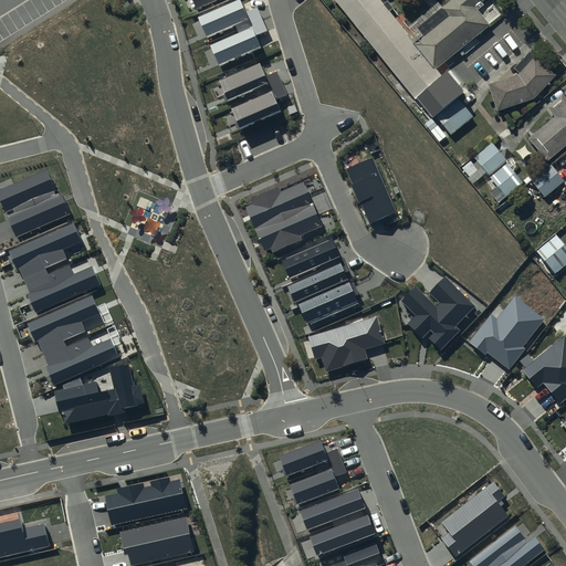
[(240,0),(237,0),(198,17),(207,37),(234,23),(239,32),(210,45),(219,66),(261,48),(257,35),(268,31),(258,8),(245,12),(240,0)]
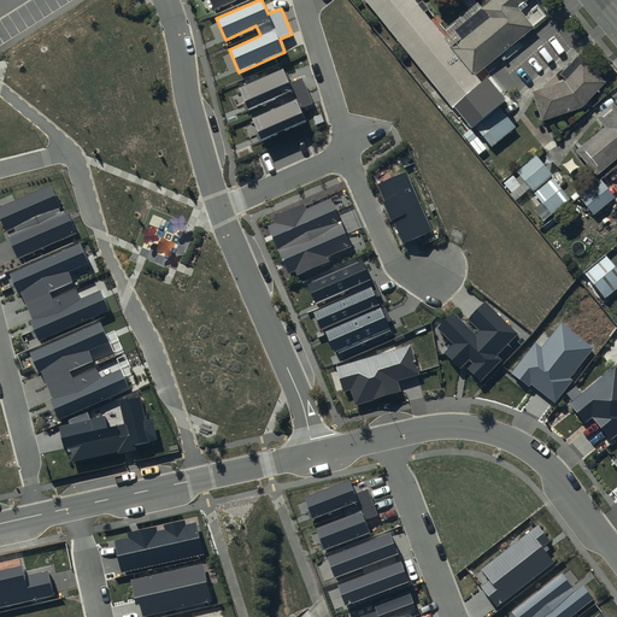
[(363,0),(454,113),(458,111),(464,117),(458,122),(469,133),(497,107),(475,80),(535,31),(519,10),(532,0),(493,0),(494,0),(483,10),(480,6),(442,37),(413,1),(416,0),(363,0)]
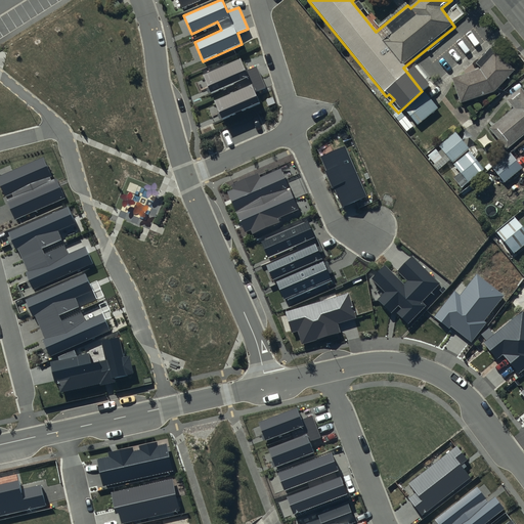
[(480,72),(452,81),(461,105),(494,94),(515,73),(495,55),(497,53),(492,49),(476,66),(482,70),(480,72)]
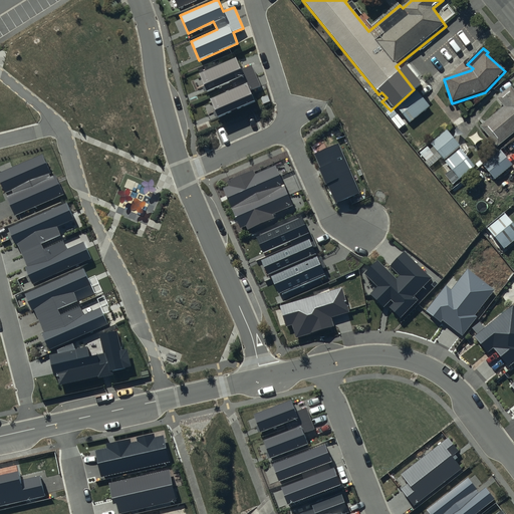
[(237,61),(202,76),(206,85),(208,85),(211,91),(233,81),(237,90),(212,101),(217,111),(219,110),(221,115),(255,101),(251,91),(260,87),(251,67),(242,71),(237,61)]
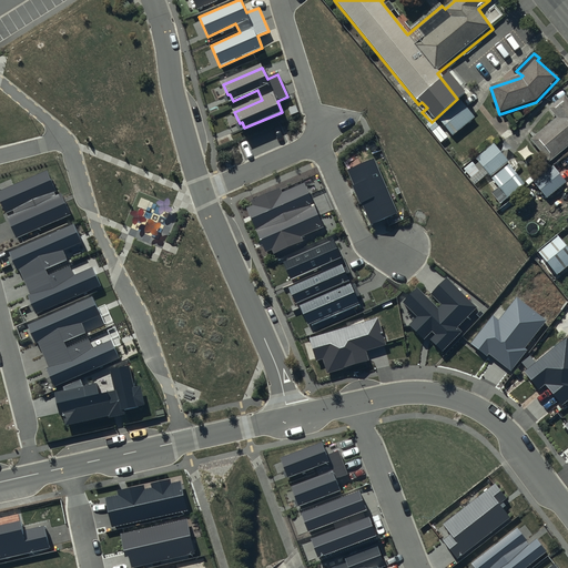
[(567,99),(566,97),(549,109),(559,121),(533,142),(550,164),(567,150),(567,99)]
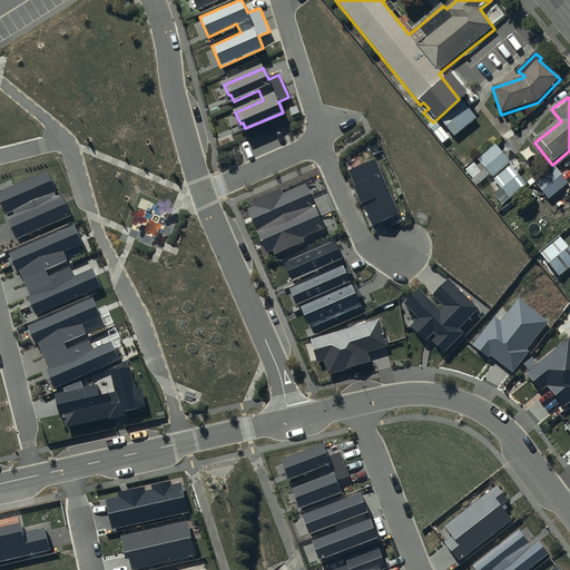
[(454,138),(477,119),(461,100),(439,119),(454,138)]
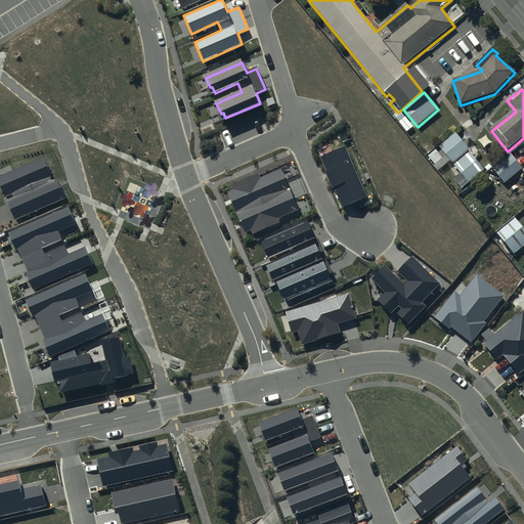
[(452,164),(469,150),(455,134),(439,147),(452,164)]
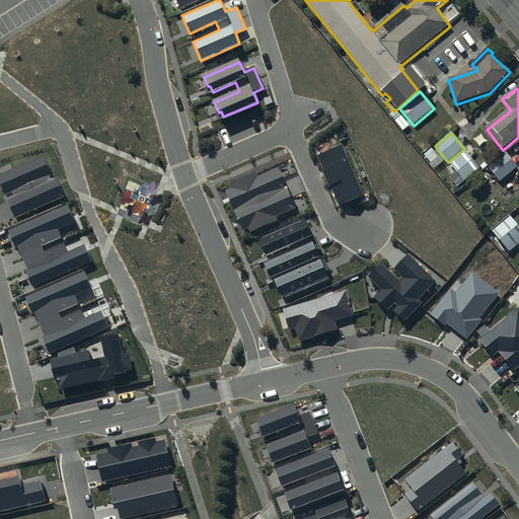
[(342,144),(317,155),(323,168),(321,169),(328,186),(330,184),(340,205),(364,195),(342,144)]
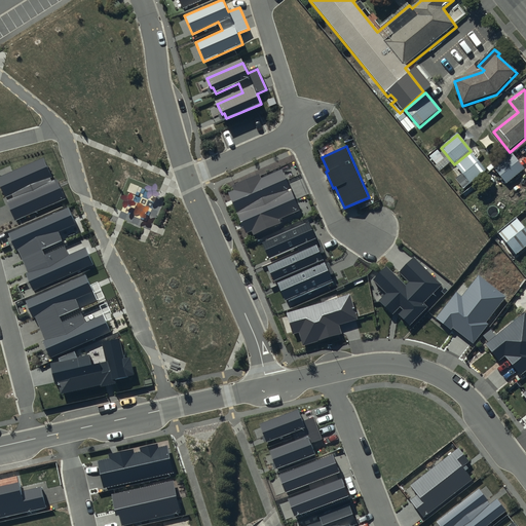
[(441,154),(438,151),(429,157),(437,166),(447,157),(443,152),(441,154)]
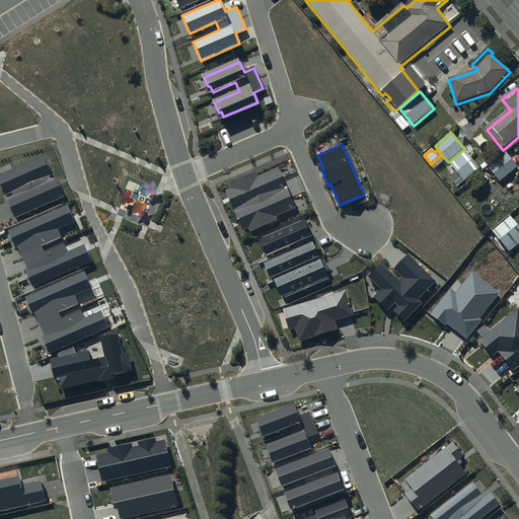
[(480,170),(465,151),(449,164),(456,172),(449,178),(458,189),(480,170)]
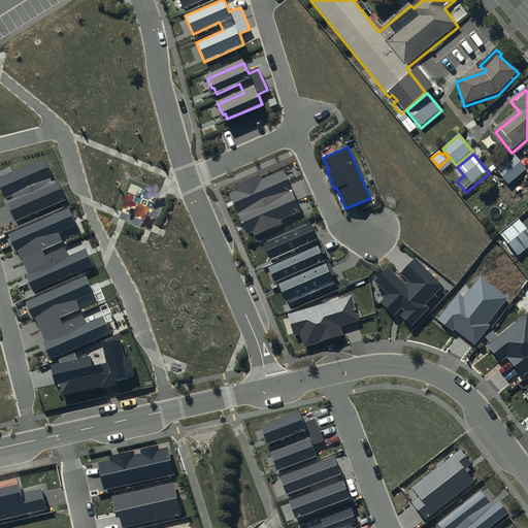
[(508,186),(527,171),(515,157),(497,172),(508,186)]
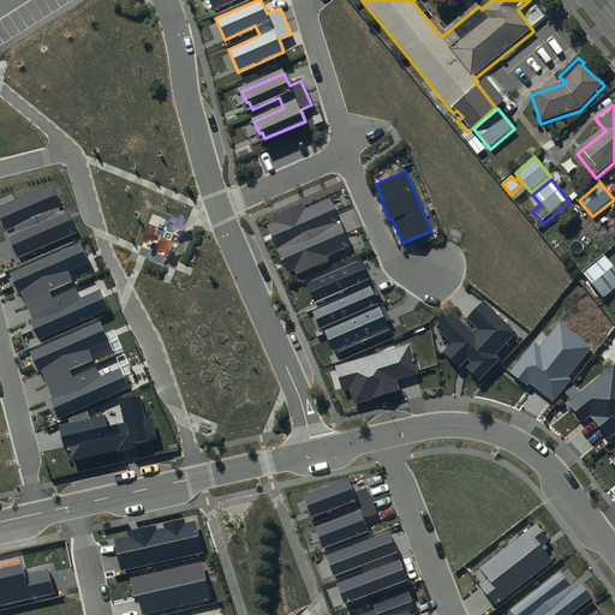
[(51,184),(0,206),(0,216),(6,231),(13,227),(15,231),(7,234),(18,258),(76,232),(66,209),(60,212),(58,208),(61,207),(51,184)]
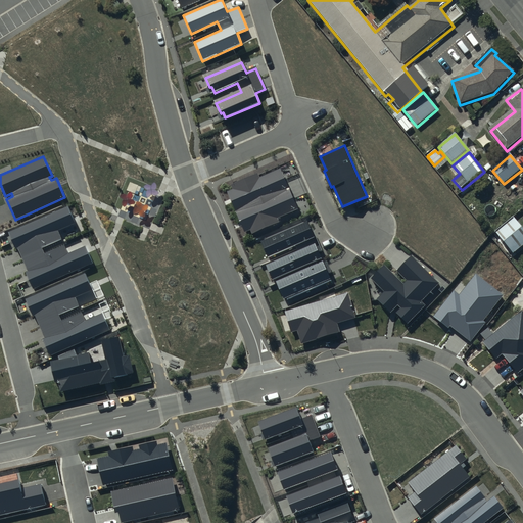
[(258,174),(231,185),(233,189),(227,192),(244,232),(250,229),(251,234),(279,222),(278,218),(298,209),(281,169),(259,177),(258,174)]
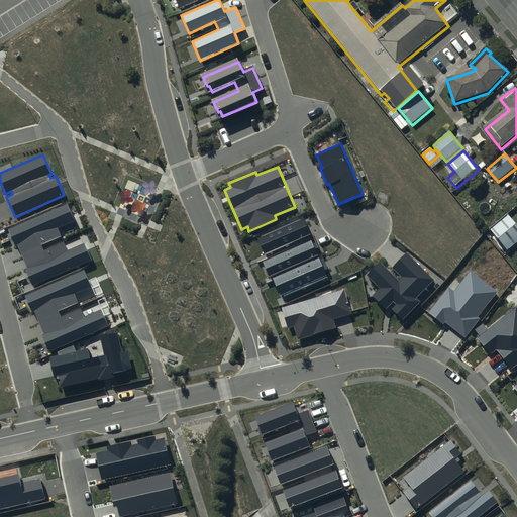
[(482,180),(490,174),(485,168),(478,175),(482,180)]
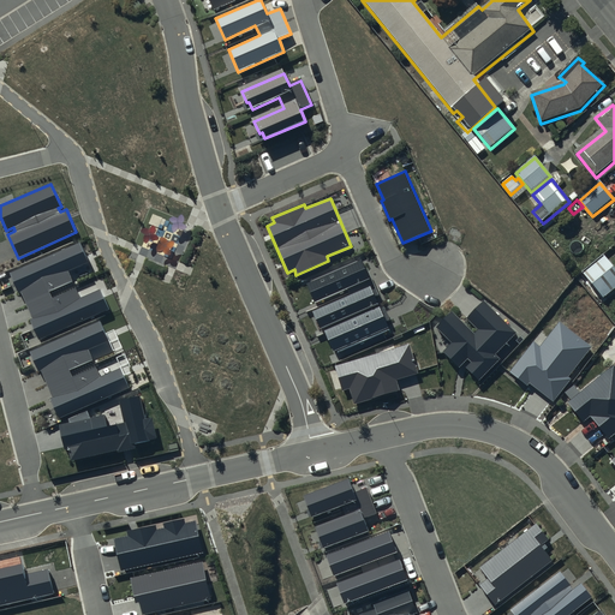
[(79,243),(10,273),(18,293),(21,292),(33,318),(30,320),(39,339),(108,310),(100,290),(79,298),(76,288),(53,298),(49,291),(72,281),(69,272),(88,263),(79,243)]
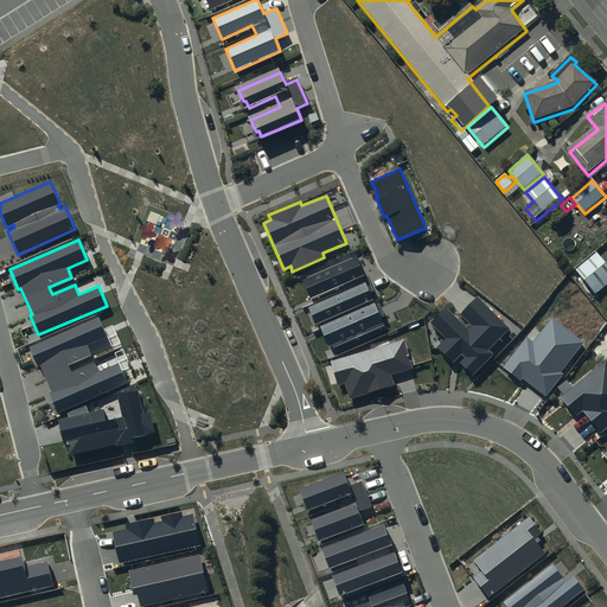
[(606,287),(606,267),(596,254),(575,270),(596,296),(606,287)]
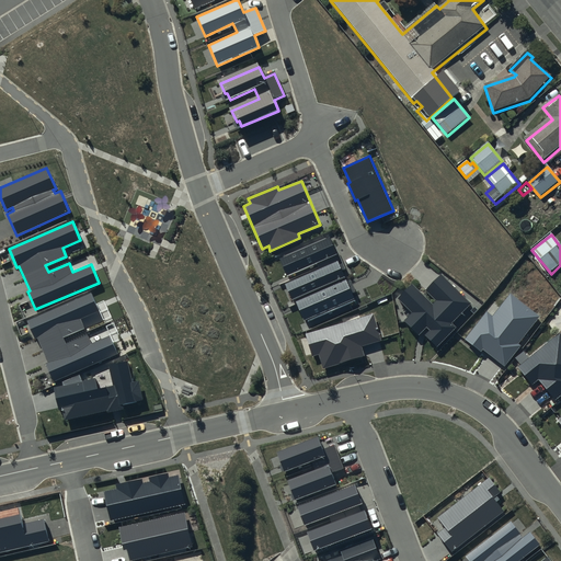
[(279,259),(287,276),(336,254),(329,237),(279,259)]
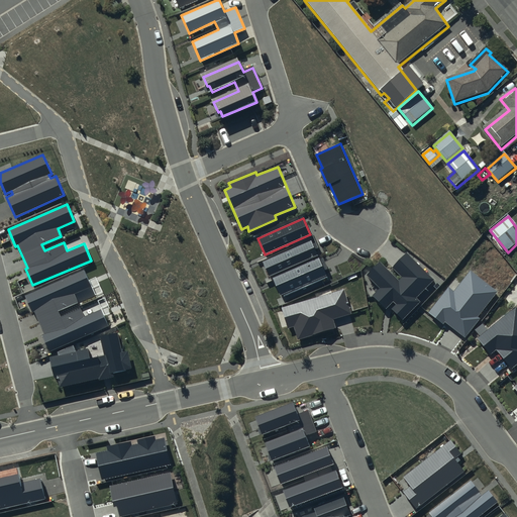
[(311,240),(264,262),(270,276),(317,254),(311,240)]
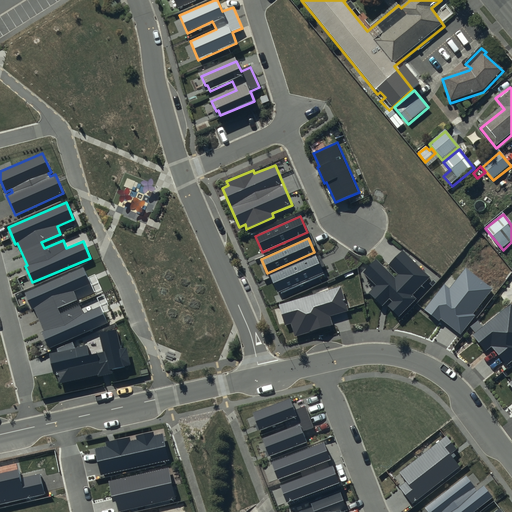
[(372,291),(367,297),(367,311),(384,310),(385,324),(397,323),(415,304),(410,299),(428,280),(397,252),(383,268),(394,278),(391,282),(372,265),(359,279),(372,291)]
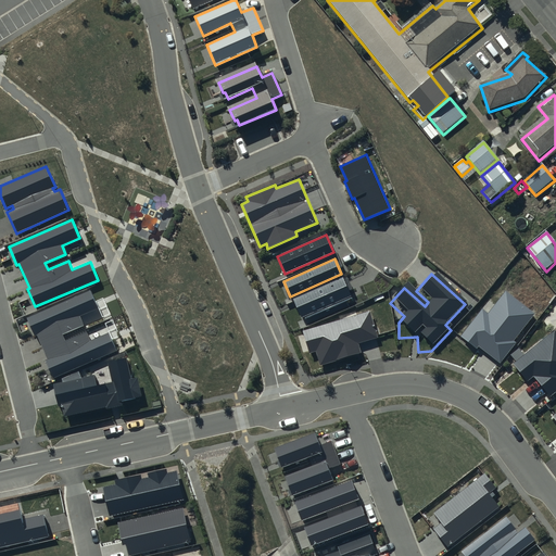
[(294,299),(303,318),(352,297),(343,277),(294,299)]
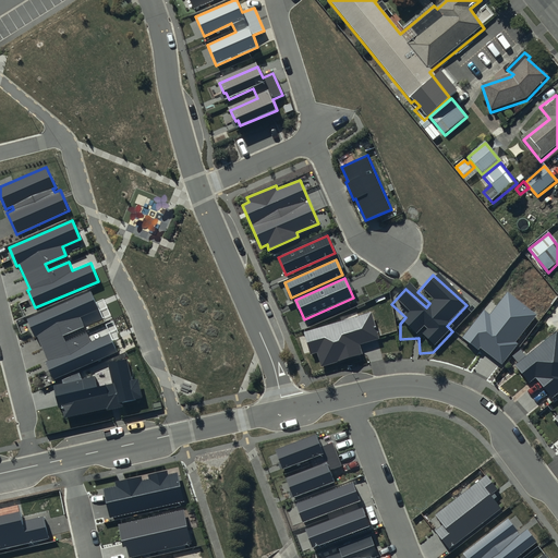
[(537,314),(508,291),(489,314),(485,310),(463,338),(478,350),(480,348),(501,364),(518,343),(516,342),(537,314)]
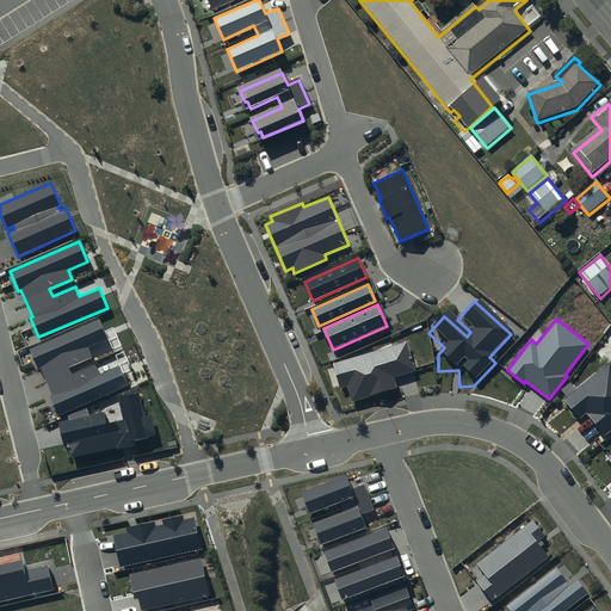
[(99,320),(30,350),(38,370),(41,369),(53,395),(50,396),(59,415),(128,386),(119,366),(99,375),(96,365),(73,375),(69,368),(92,358),(88,347),(107,340),(99,320)]
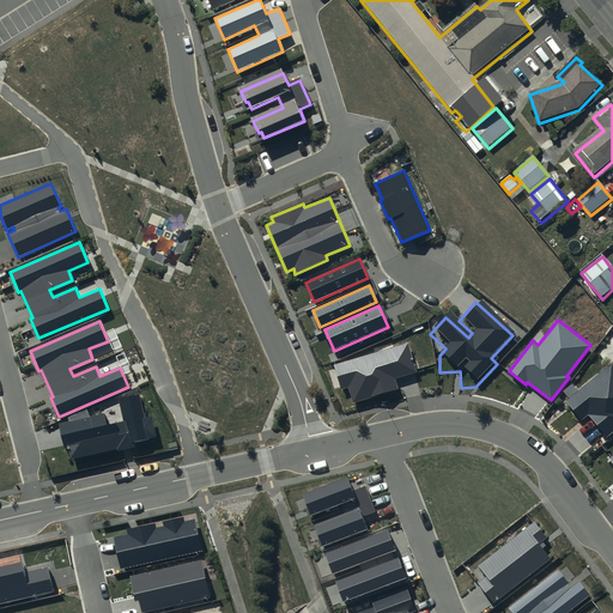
[(408,343),(333,365),(341,389),(349,387),(353,402),(399,389),(395,378),(417,372),(408,343)]
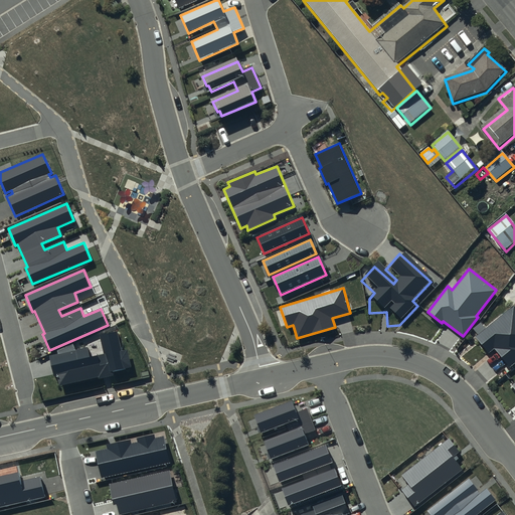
[(495,348),(510,367),(514,362),(514,303),(474,337),(488,354),(495,348)]
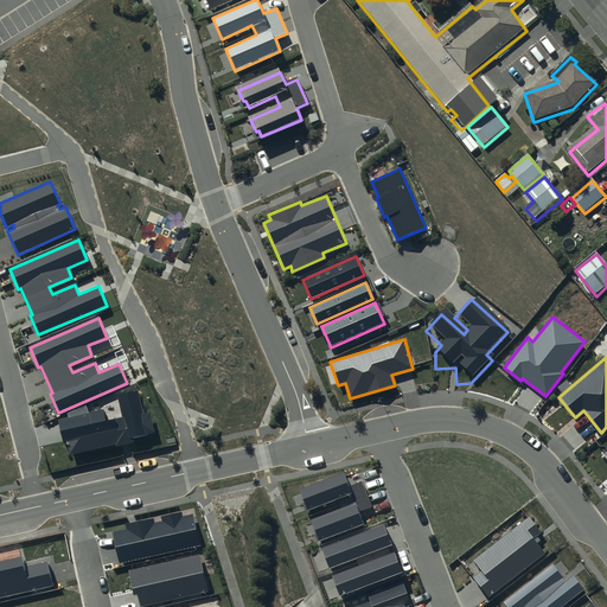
[(144,413),(139,390),(116,395),(121,415),(108,419),(106,408),(58,419),(63,443),(69,442),(71,453),(116,443),(116,446),(133,442),(132,438),(154,433),(149,411),(144,413)]
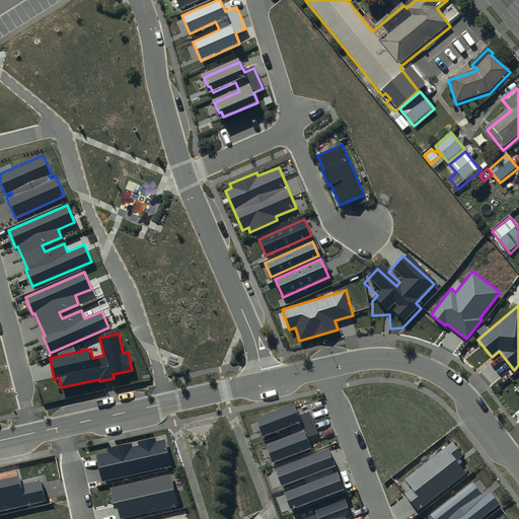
[(518,381),(504,393),(518,412),(518,381)]
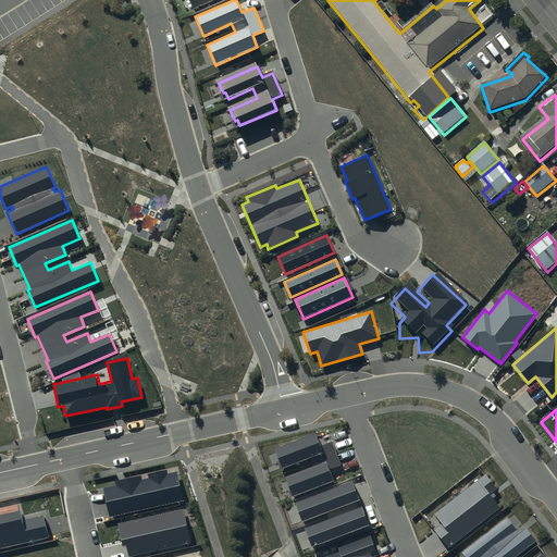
[(321,446),(316,434),(275,449),(282,468),(308,458),(312,468),(286,478),(294,497),(335,482),(331,470),(342,466),(333,442),(321,446)]
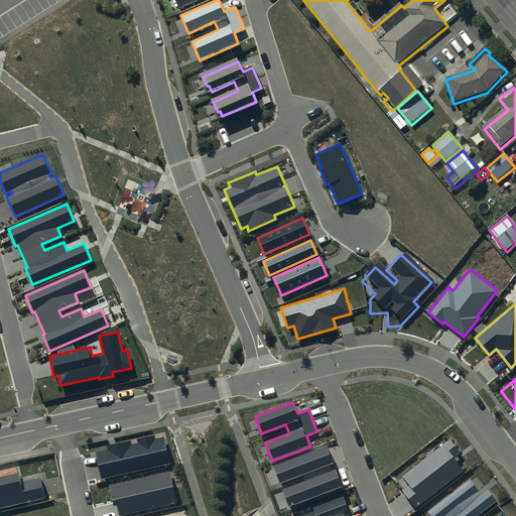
[(107,450),(96,453),(102,479),(171,464),(165,436),(155,438),(155,435),(137,439),(137,442),(132,444),(131,440),(107,446),(107,450)]
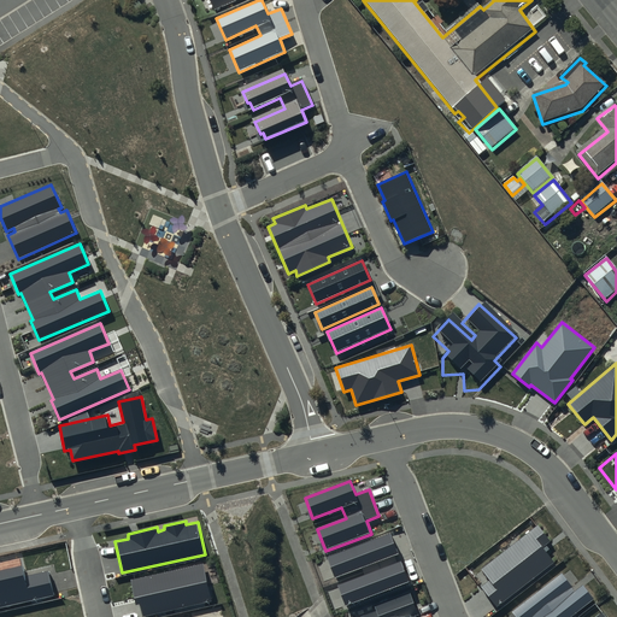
[(551,541),(538,526),(480,569),(489,581),(481,587),(497,607),(554,563),(542,548),(551,541)]
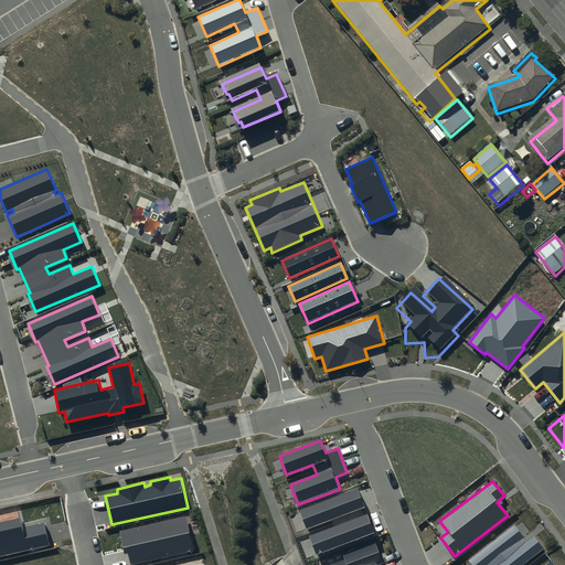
[(358,488),(299,510),(307,529),(331,520),(333,526),(309,535),(317,554),(374,532),(366,514),(363,515),(360,509),(365,507),(358,488)]
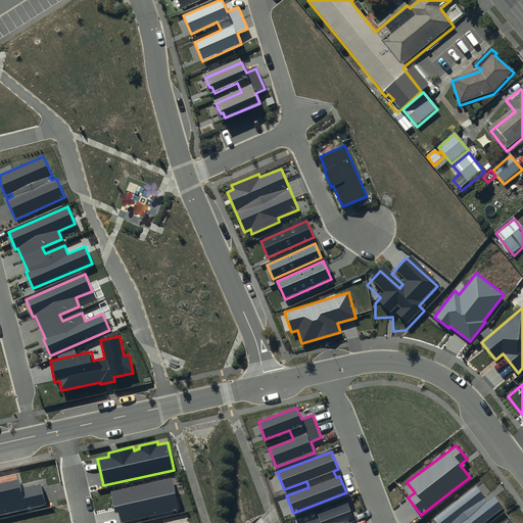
[(173,478),(111,492),(116,513),(119,513),(121,522),(180,510),(173,478)]
